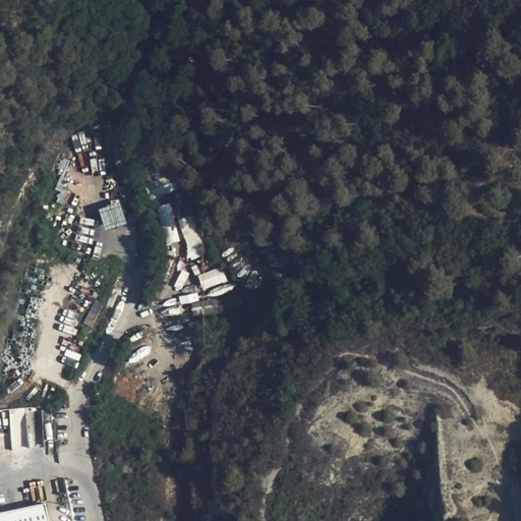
[(80,133),(65,133),(64,142),(79,142),(80,133)]
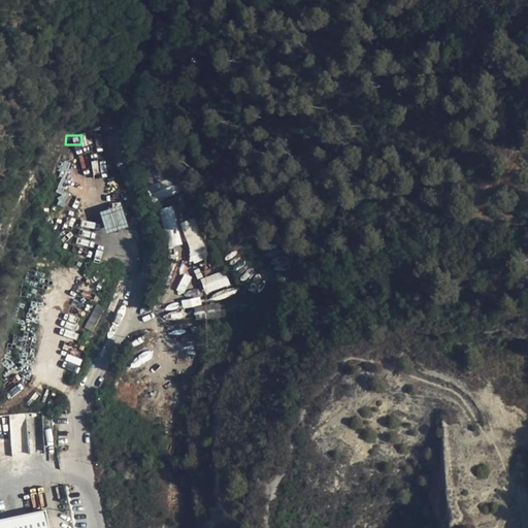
[(122,205),(100,212),(107,234),(129,228),(122,205)]
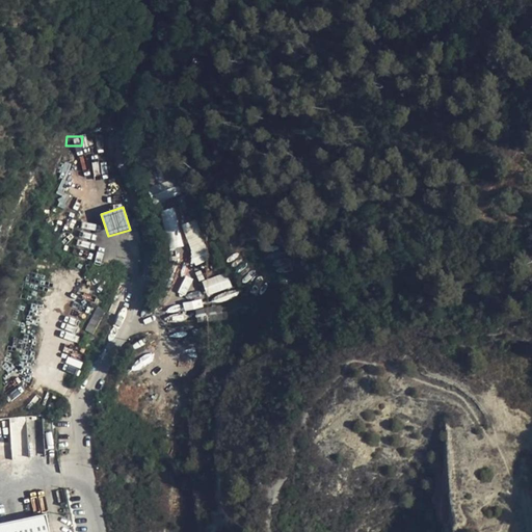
[(207,294),(230,288),(225,273),(203,280),(207,294)]
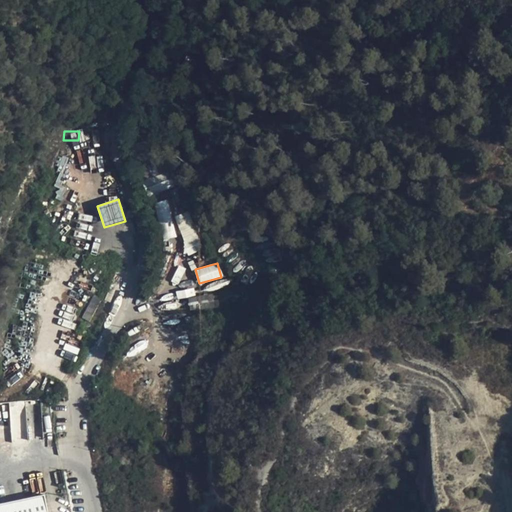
[(102,299),(94,295),(82,318),(90,321),(102,299)]
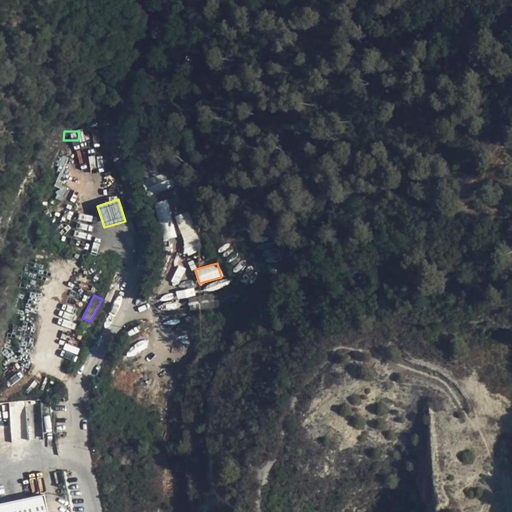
[(47,511),(44,495),(0,504),(0,511),(47,511)]
